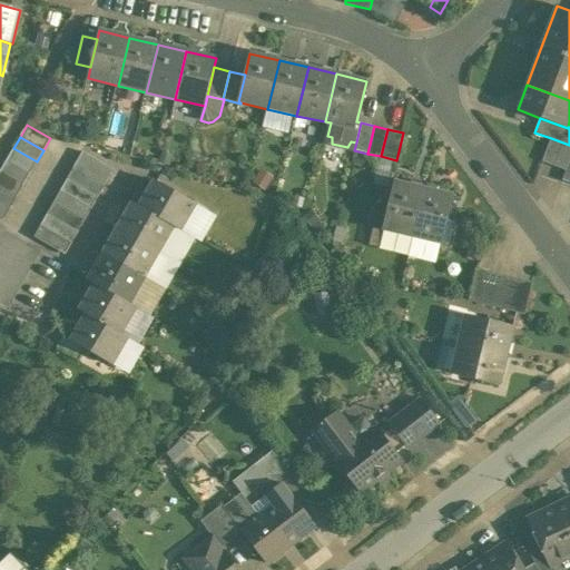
[(569,145),(551,138),(542,161),(566,170),(569,159),(569,145)]
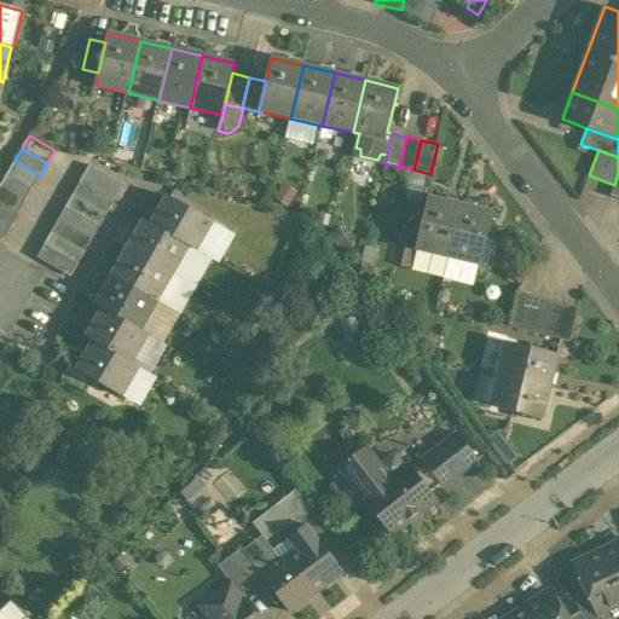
[(40,175),(15,161),(7,173),(33,187),(40,175)]
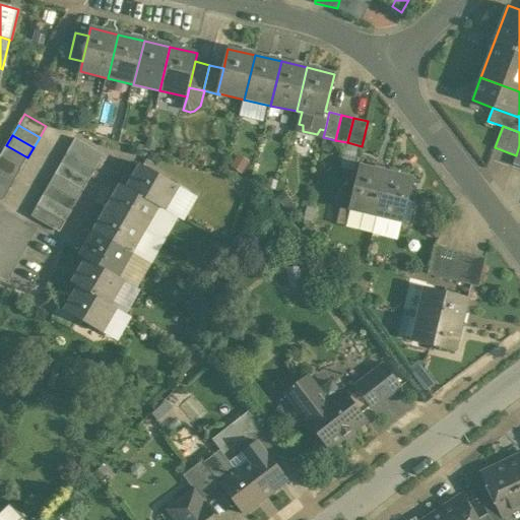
[(104,154),(75,139),(67,152),(95,169),(104,154)]
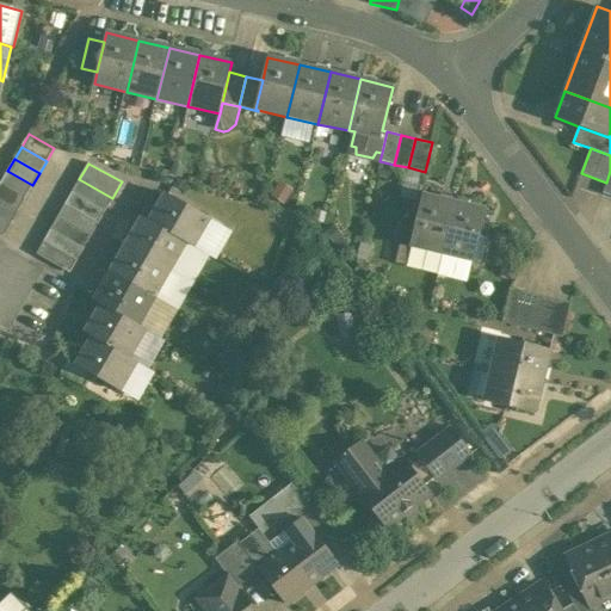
[(425,172),(408,167),(401,202),(420,208),(423,195),(425,172)]
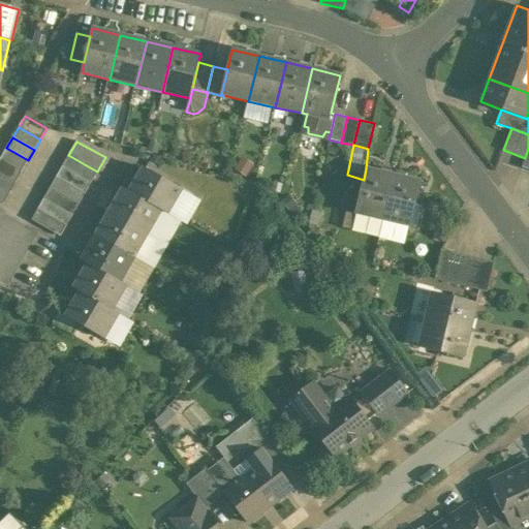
[(28,160),(6,148),(1,159),(22,172),(28,160)]
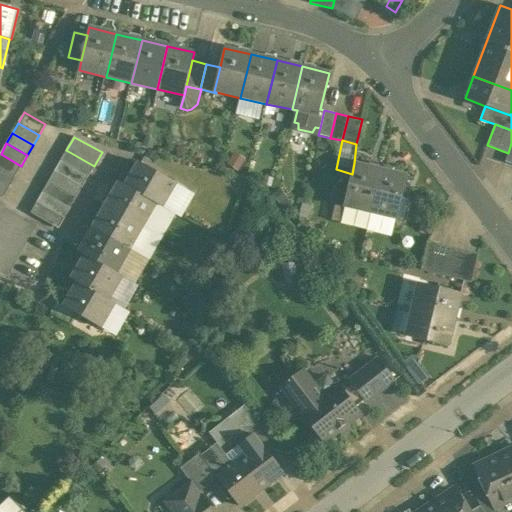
[(94,166),(66,150),(61,161),(88,177),(94,166)]
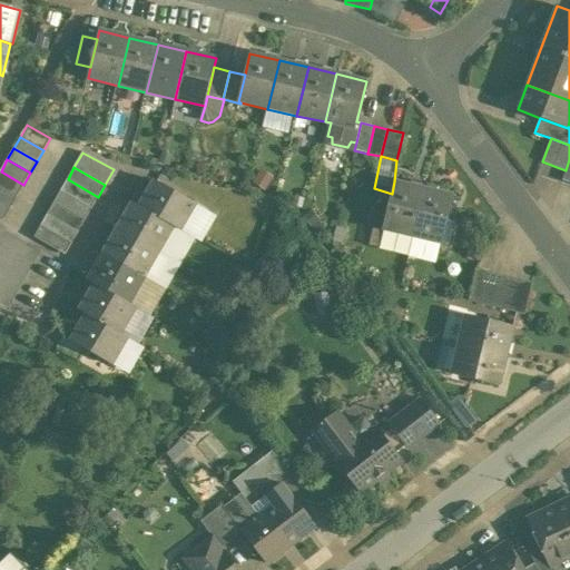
[(23,185),(1,172),(0,172),(0,185),(18,196),(23,185)]
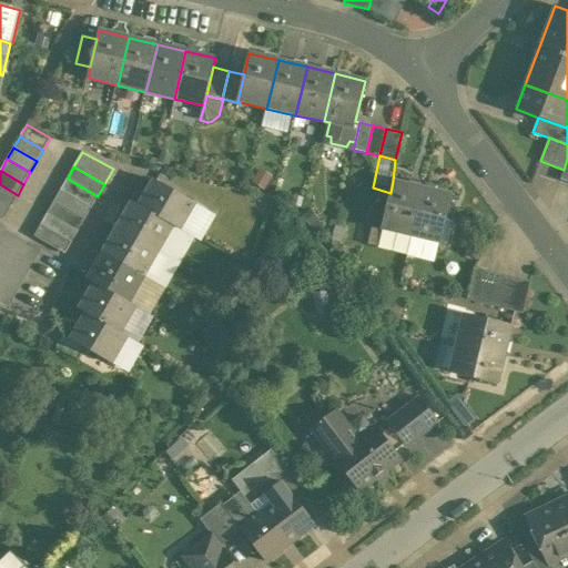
[(98,196),(68,179),(61,190),(91,208),(98,196)]
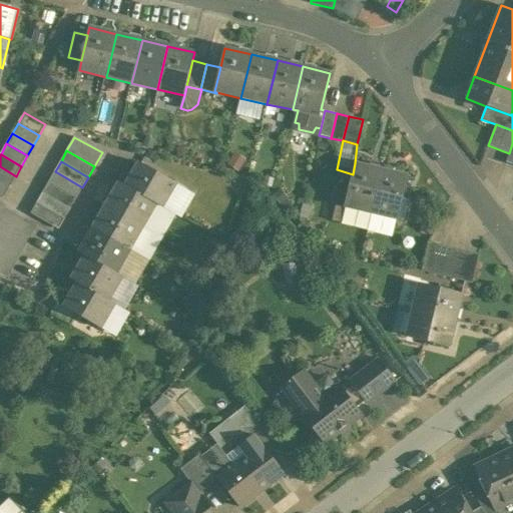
[(176,183),(139,162),(126,186),(156,203),(162,207),(176,183)]
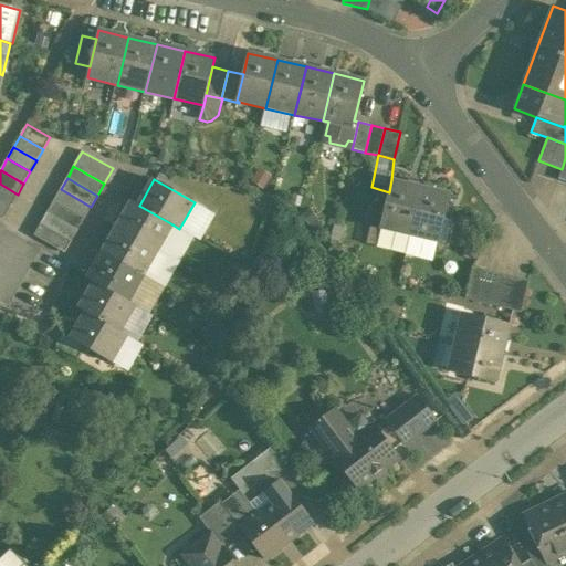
[(421,187),(391,180),(389,192),(380,228),(410,234),(421,187)]
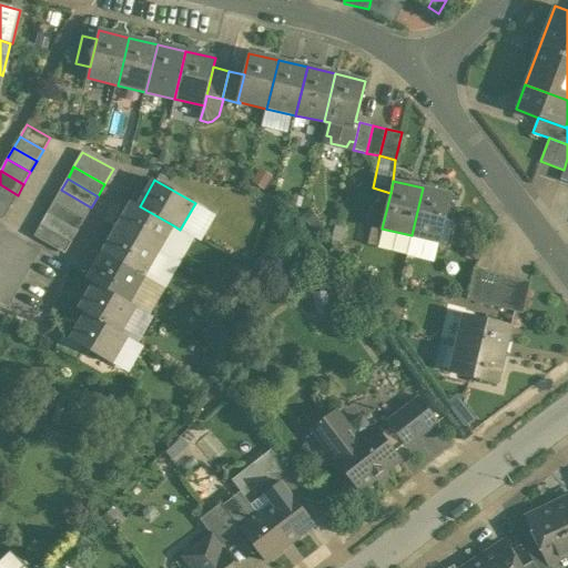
[(18,195),(0,184),(0,200),(11,206),(18,195)]
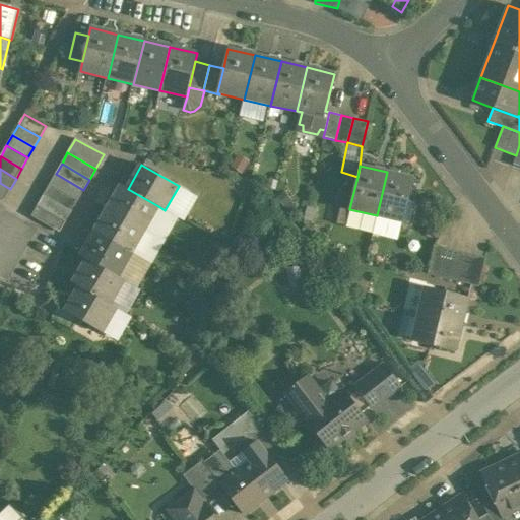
[(413,179),(387,172),(377,215),(373,230),(392,235),(399,232),(402,221),(403,222),(413,179)]
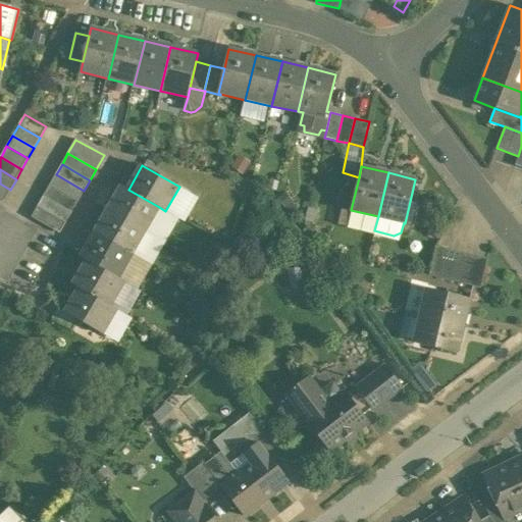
[(84,191),(56,174),(50,185),(77,201),(84,191)]
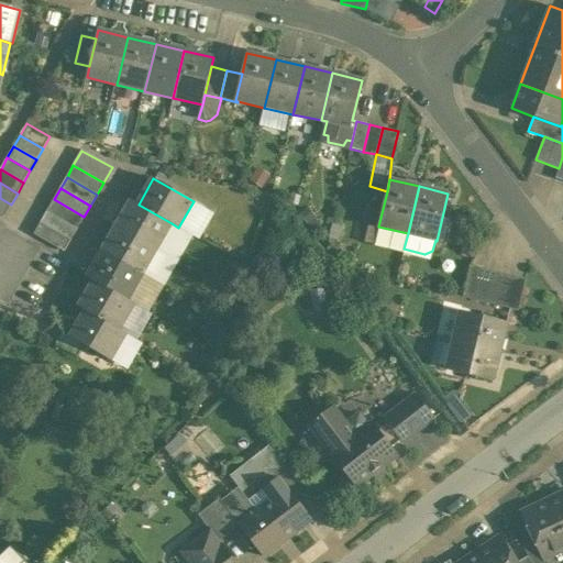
[(11,205),(0,198),(0,214),(4,217),(11,205)]
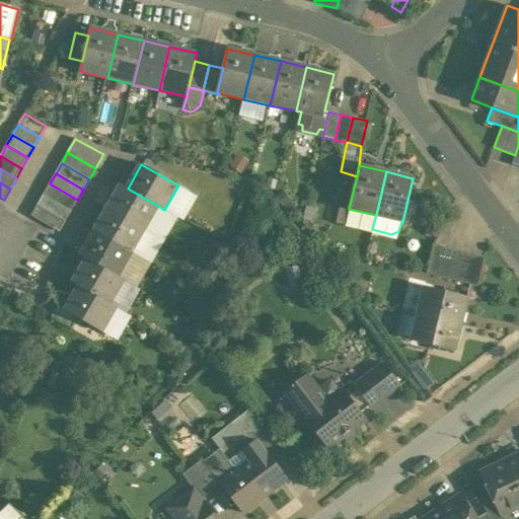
[(77,200),(50,183),(44,195),(71,211),(77,200)]
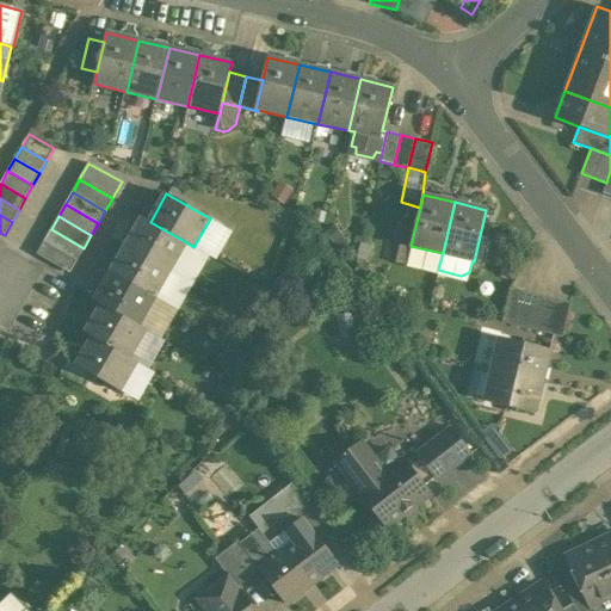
[(150,222),(143,218),(128,246),(171,271),(186,242),(150,222)]
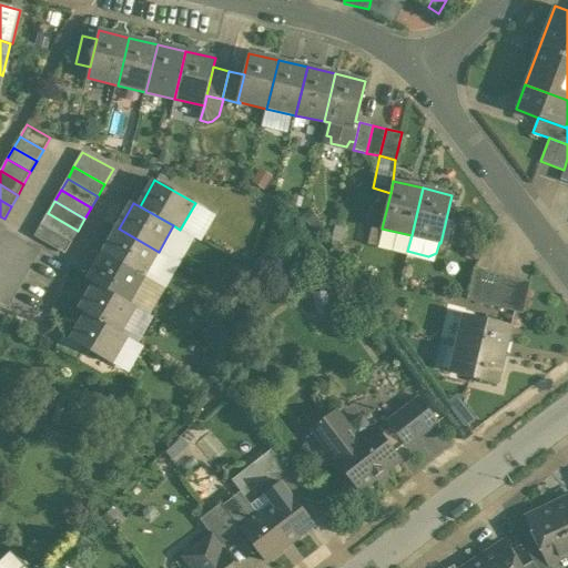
[(78,231),(48,213),(41,224),(71,242),(78,231)]
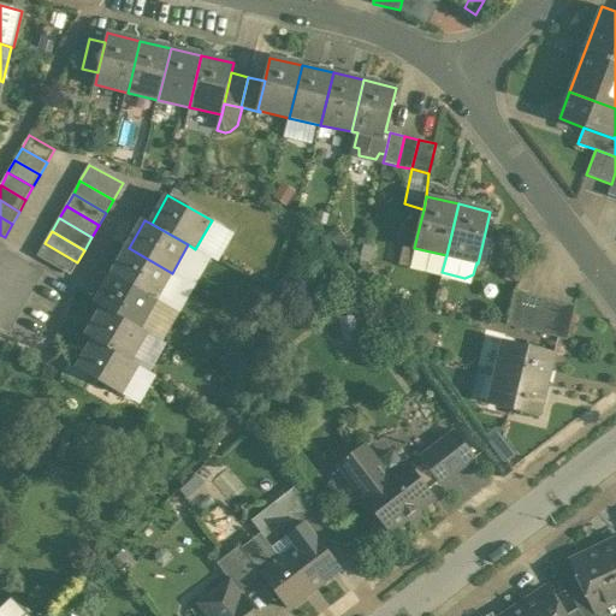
[(77,262),(45,243),(37,256),(70,276),(77,262)]
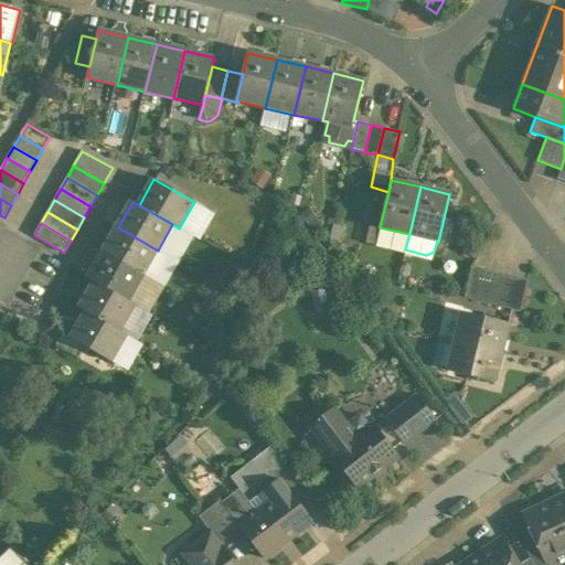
[(158,251),(118,227),(104,253),(144,275),(158,251)]
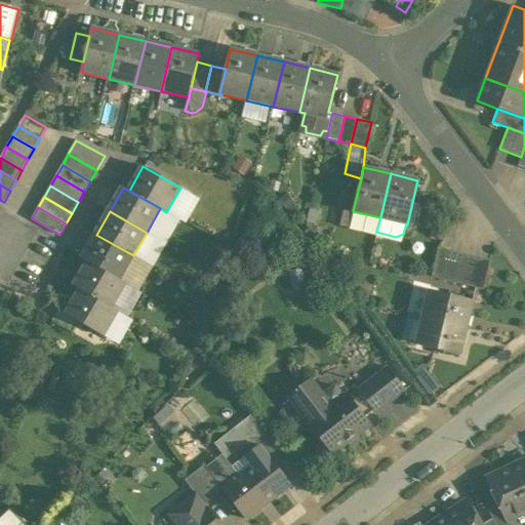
[(133,255),(96,235),(83,258),(88,261),(120,279),(133,255)]
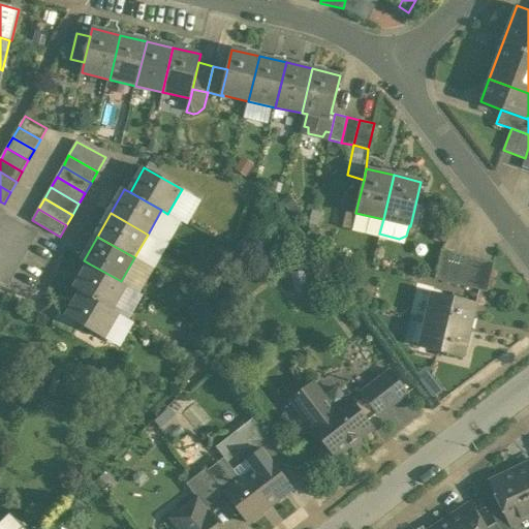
[(468,255),(442,249),(435,279),(461,285),(468,255)]
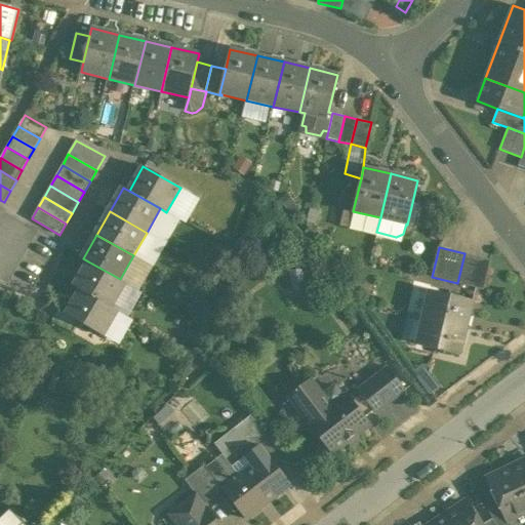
[(477,256),(465,253),(457,283),(470,286),(477,256)]
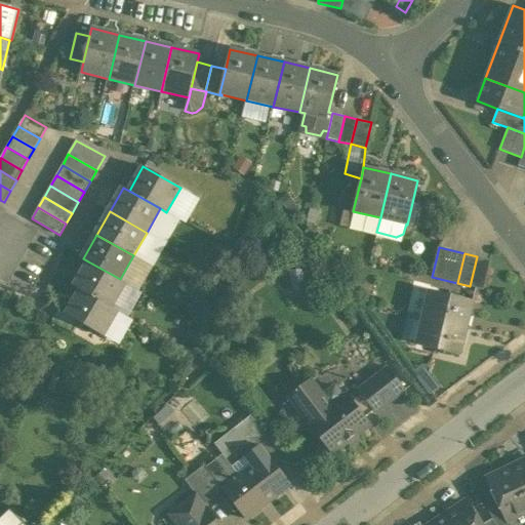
[(490,259),(477,256),(470,286),(483,289),(490,259)]
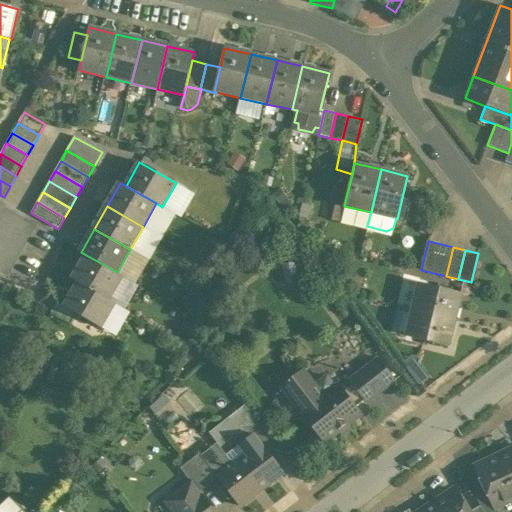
[(117,272),(86,255),(72,279),(78,282),(108,300),(122,276),(117,272)]
